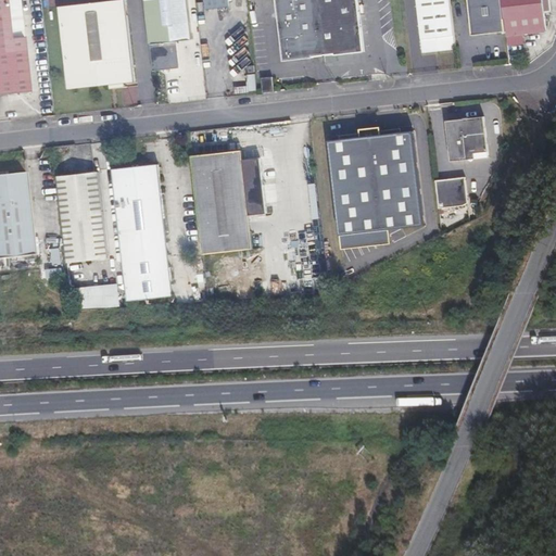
[(0,0),(0,97),(30,93),(24,38),(11,39),(5,0),(0,0)]
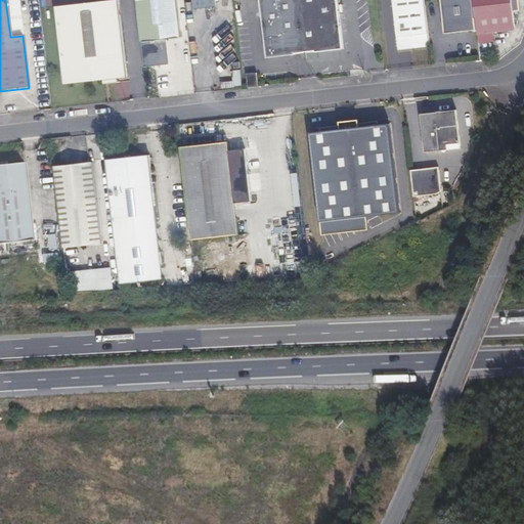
[(181,38),(176,0),(136,0),(144,68),(170,64),(167,40),(181,38)]
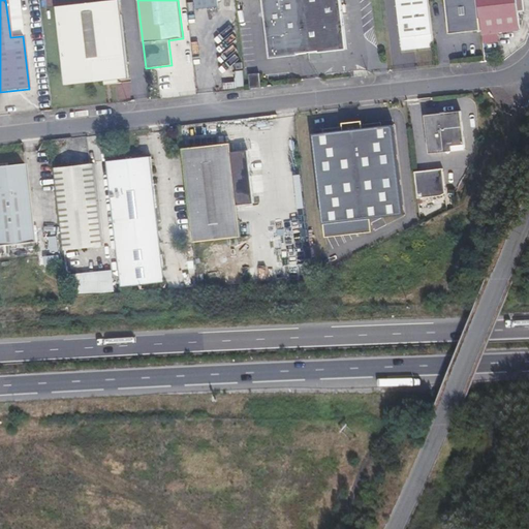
[(219,0),(196,0),(198,10),(220,7),(219,0)]
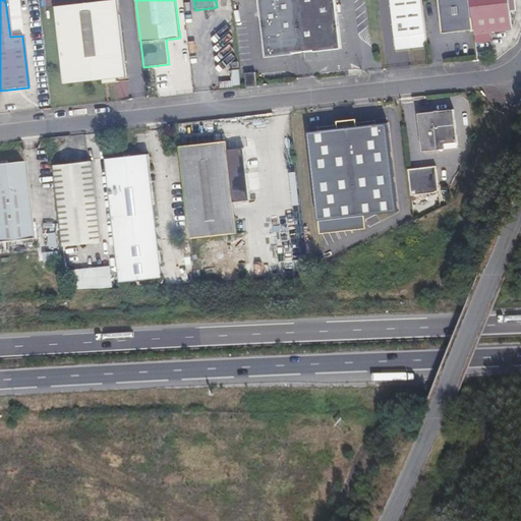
[(304,48),(298,0),(258,0),(267,58),(294,55),(294,53),(293,49),(304,48)]
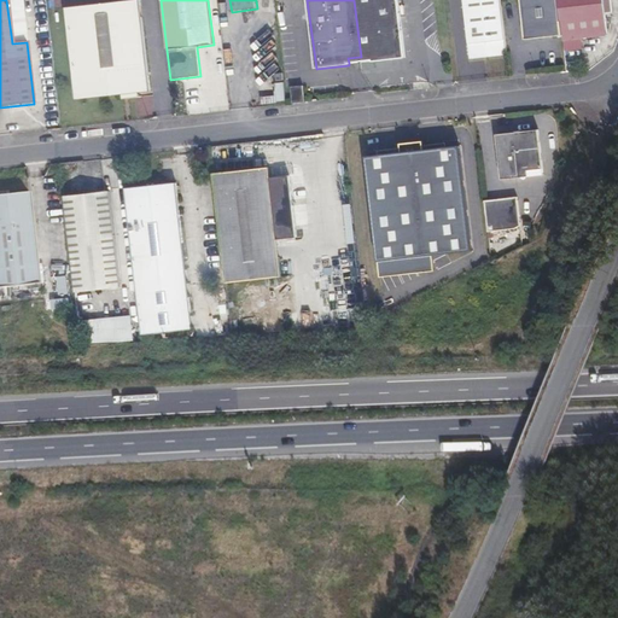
[(407,58),(400,0),(354,0),(361,57),(372,54),(373,60),(373,62),(407,58)]
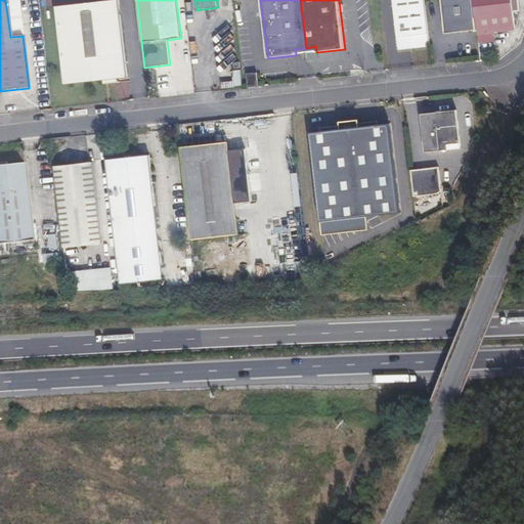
[(432,46),(425,0),(393,0),(399,50),(432,46)]
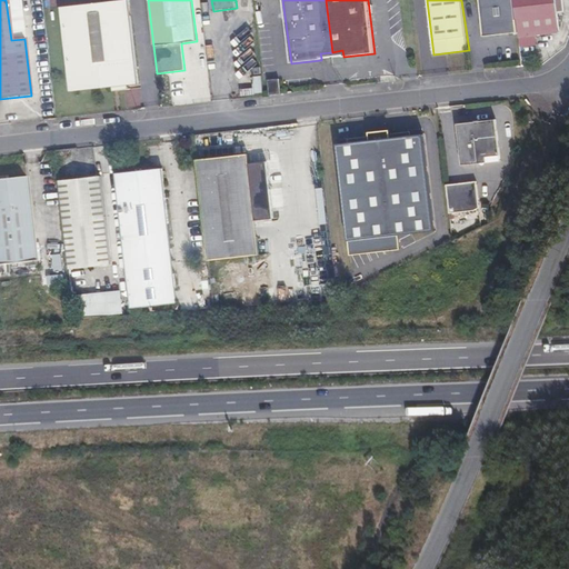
[(519,33),(515,0),(480,0),(485,37),(519,33)]
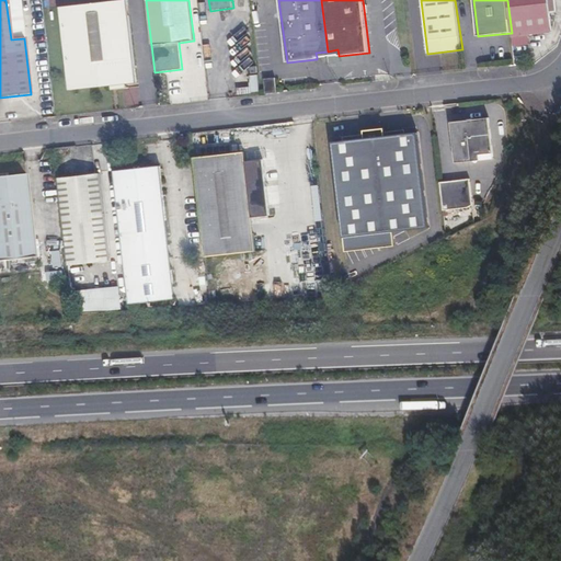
[(552,31),(548,0),(507,0),(512,33),(513,36),(552,31)]
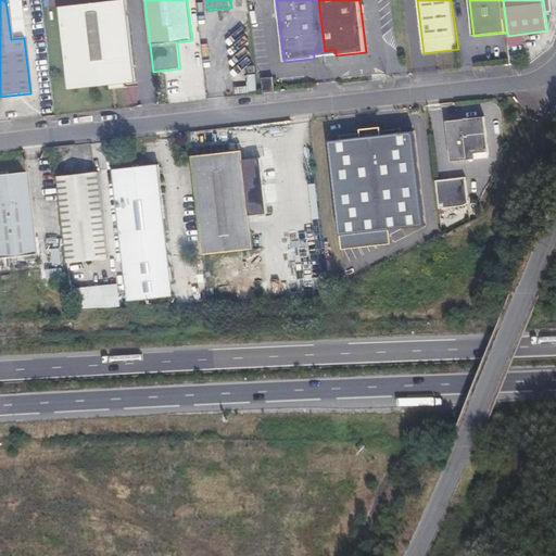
[(136,84),(126,1),(59,11),(70,92),(110,87),(125,85),(136,84)]
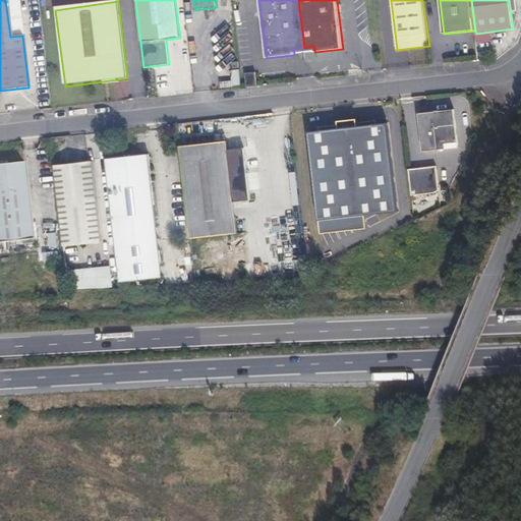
[(262,88),(259,73),(249,74),(250,89),(262,88)]
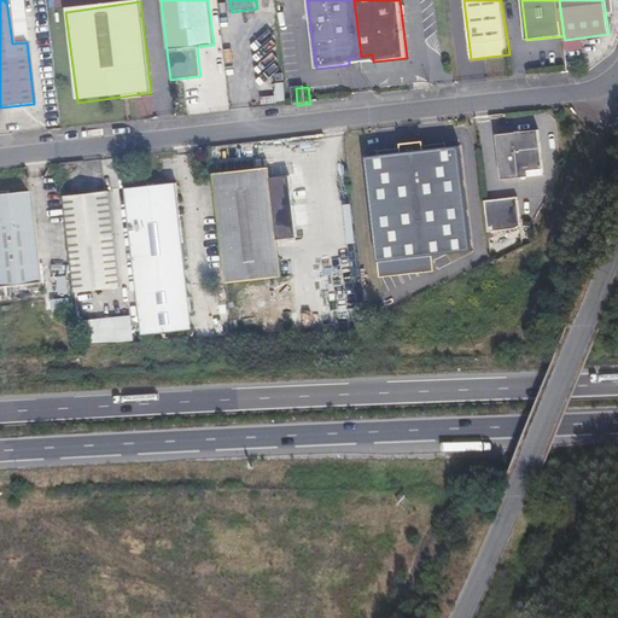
[(537,130),(495,135),(500,181),(542,176),(537,130)]
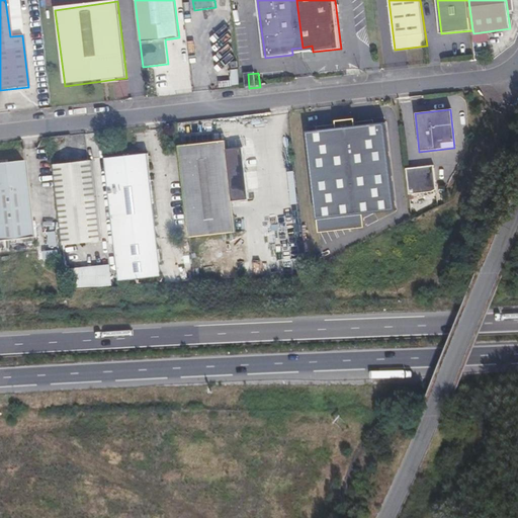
[(387,122),(310,128),(318,231),(364,227),(363,212),(396,209),(387,122)]
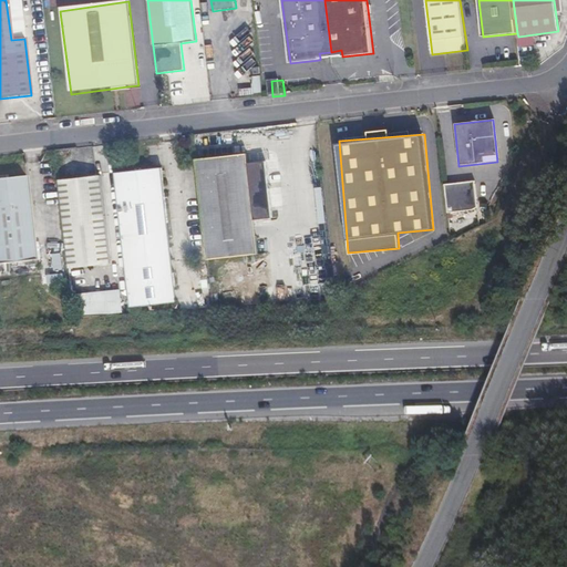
[(270,219),(264,163),(246,164),(246,155),(195,161),(206,260),(256,256),(253,222),(270,219)]
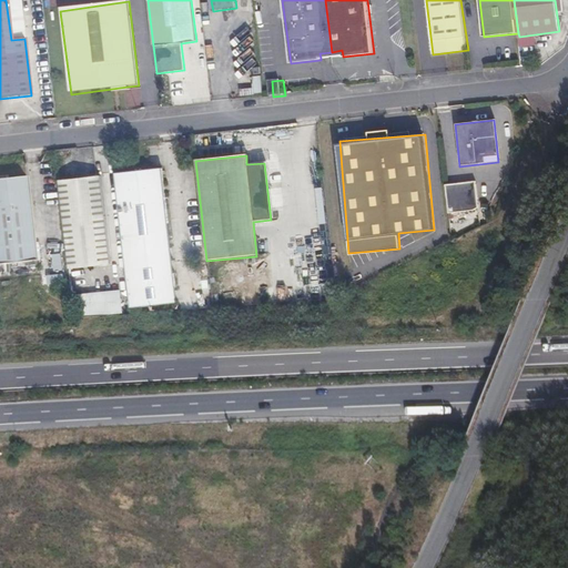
[(175,303),(160,170),(113,175),(129,308),(175,303)]
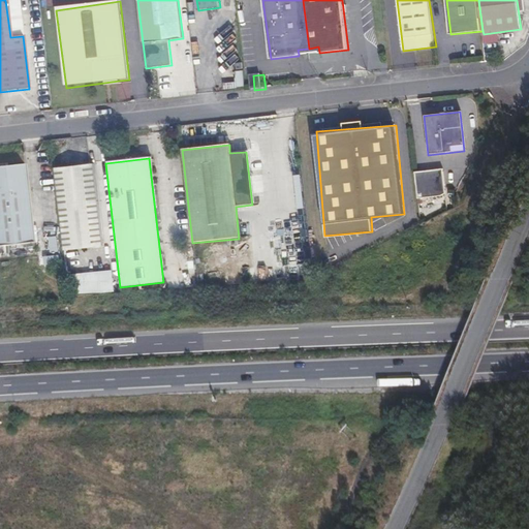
[(23,165),(0,167),(0,246),(32,243),(23,165)]
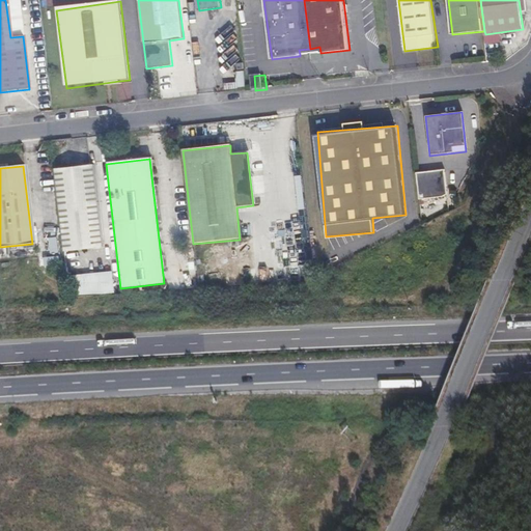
[(102,248),(92,166),(54,170),(63,252),(102,248)]
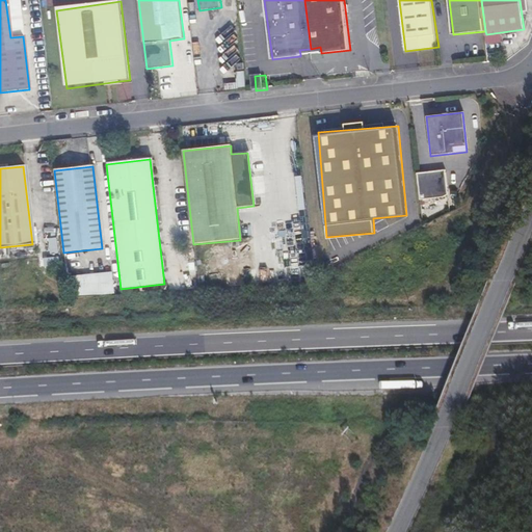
[(419,197),(448,197),(447,170),(419,171),(419,197)]
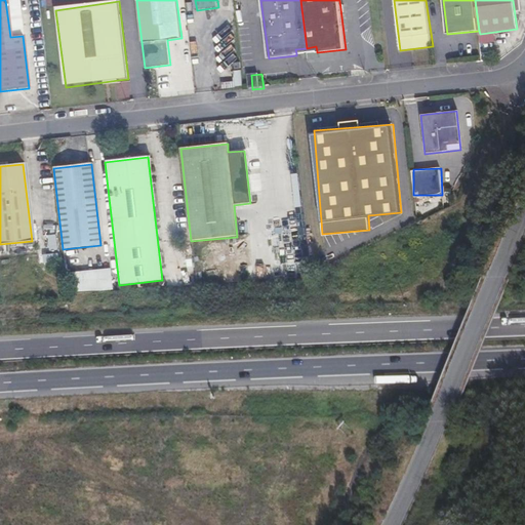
[(71,270),(71,290),(113,290),(113,269),(71,270)]
